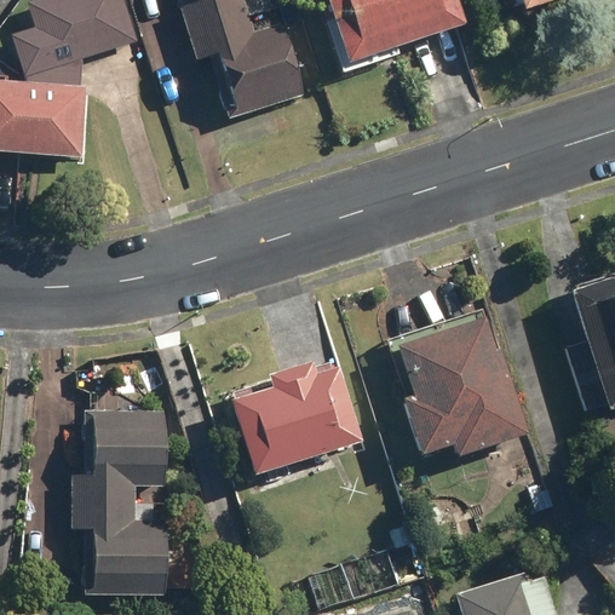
[(27,0),(34,27),(13,32),(23,74),(27,73),(27,81),(0,79),(0,153),(85,157),(88,85),(82,85),(82,58),(138,45),(126,0),(27,0)]
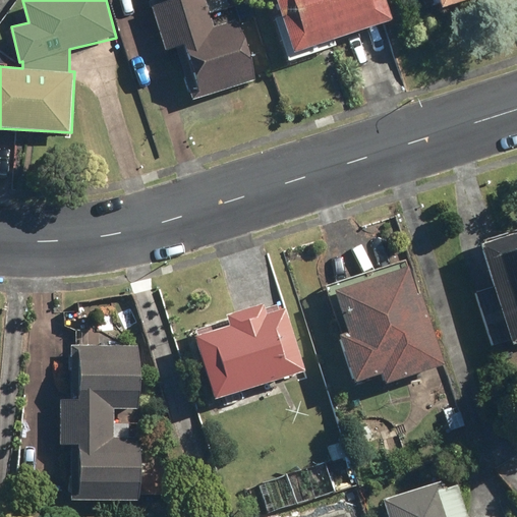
[(217,27),(208,0),(161,0),(193,103),(257,82),(238,20),(217,27)]
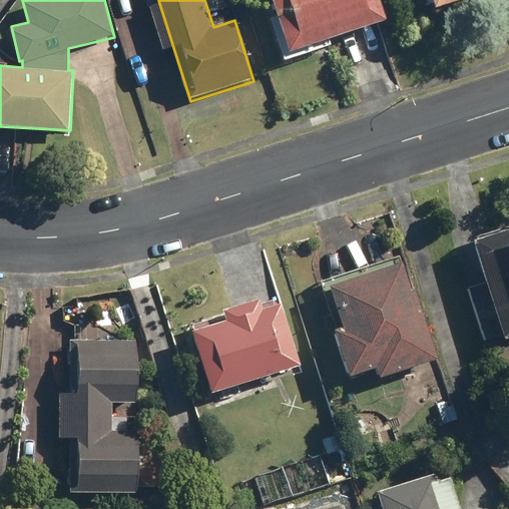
[(271,0),(290,53),(382,21),(374,0),(271,0)]
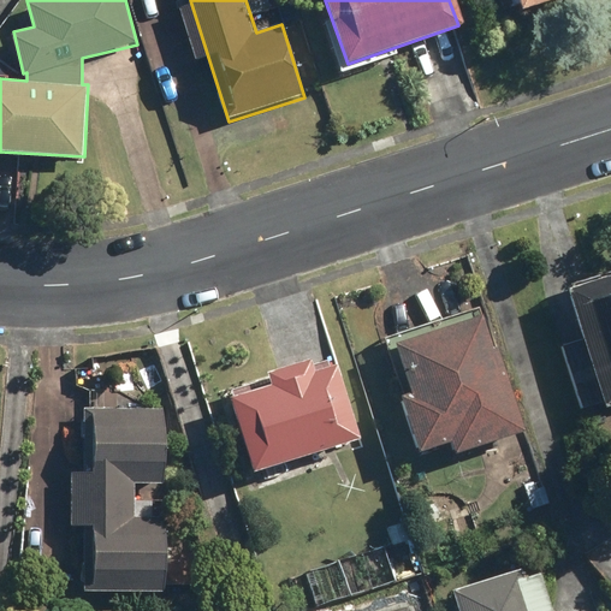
[(512,0),(516,12),(557,0),(512,0)]
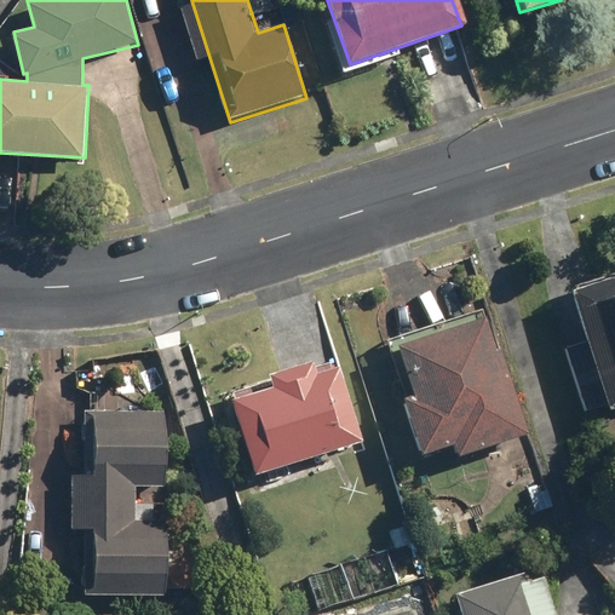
[(614,271),(570,287),(613,408),(614,407),(614,271)]
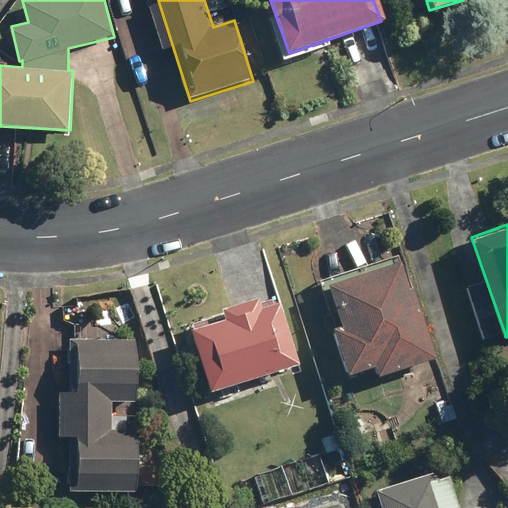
[(402,256),(328,281),(343,325),(332,329),(347,377),(376,367),(379,375),(435,357),(402,256)]
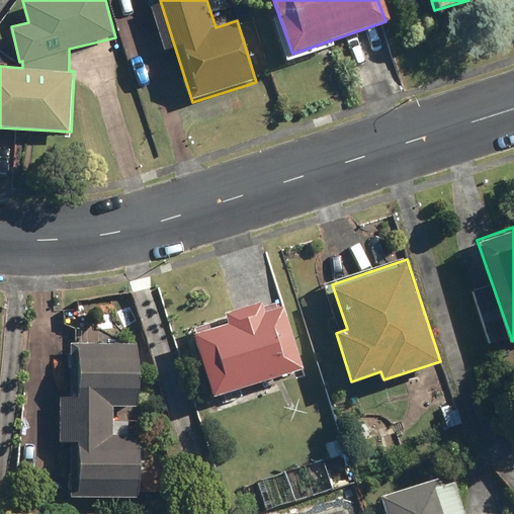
[(303,369),(282,307),(264,312),(261,301),(226,312),(229,323),(192,334),(212,397),(303,369)]
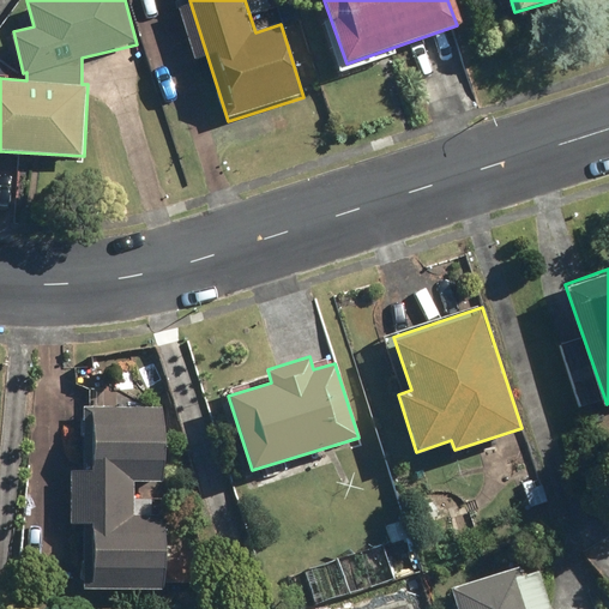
[(89,583),(162,588),(166,531),(134,530),(138,460),(162,463),(166,408),(83,403),(79,466),(95,466),(89,583)]
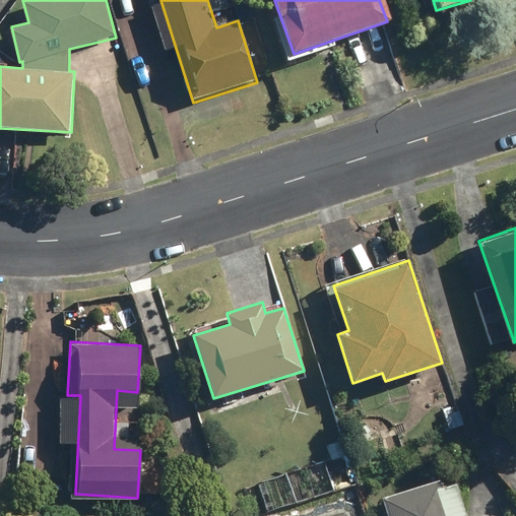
[(435,490),(431,479),(380,496),(386,515),(469,515),(459,482),(435,490)]
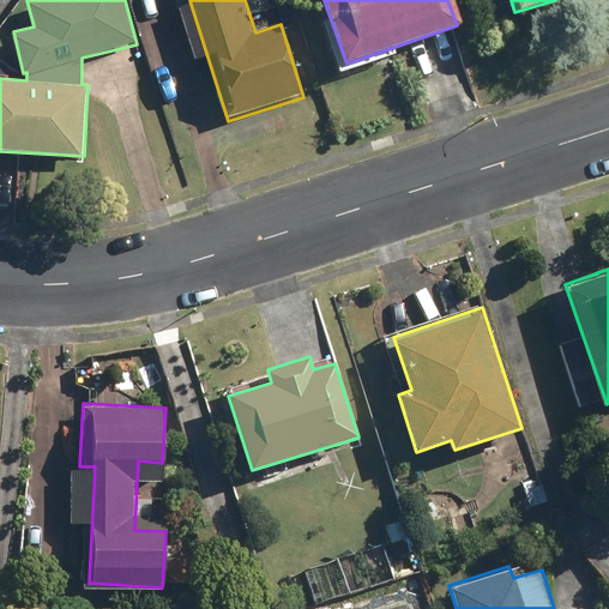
All buildings are outlined.
